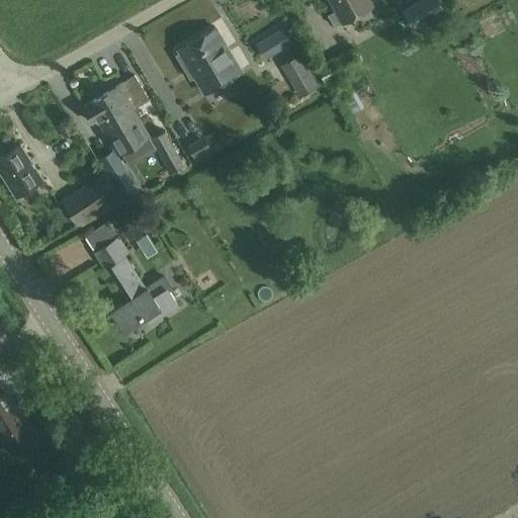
[(334,0),(348,25),(374,10),(368,0),(334,0)]
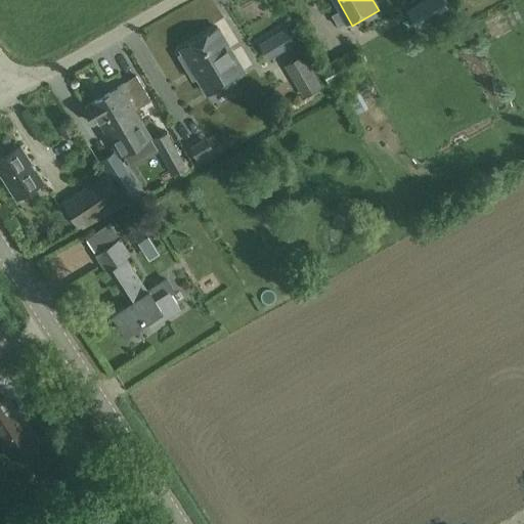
[(443,0),(422,0),(405,9),(416,29),(449,10),(443,0)]
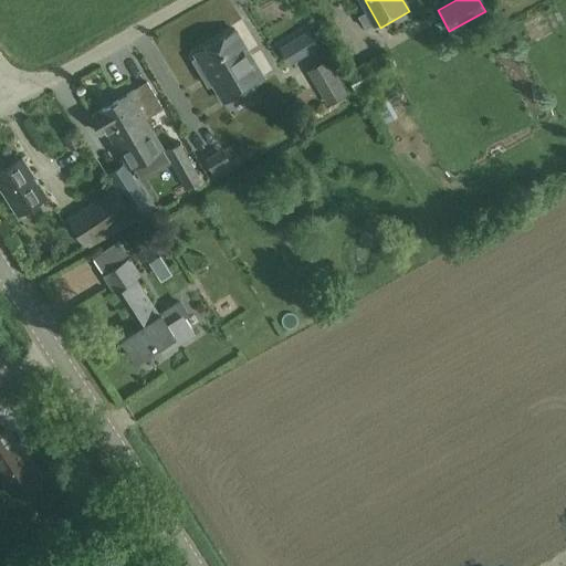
[(262,76),(233,29),(195,53),(197,56),(191,60),(208,85),(212,83),(223,101),(262,76)]
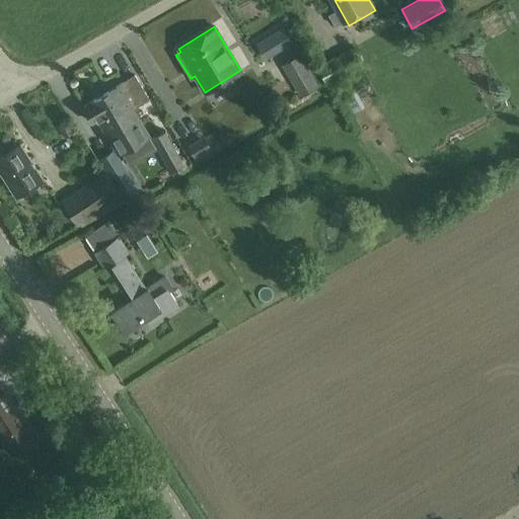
[(283,28),(276,33),(280,41),(284,48),(292,43),(288,35),(283,28)]
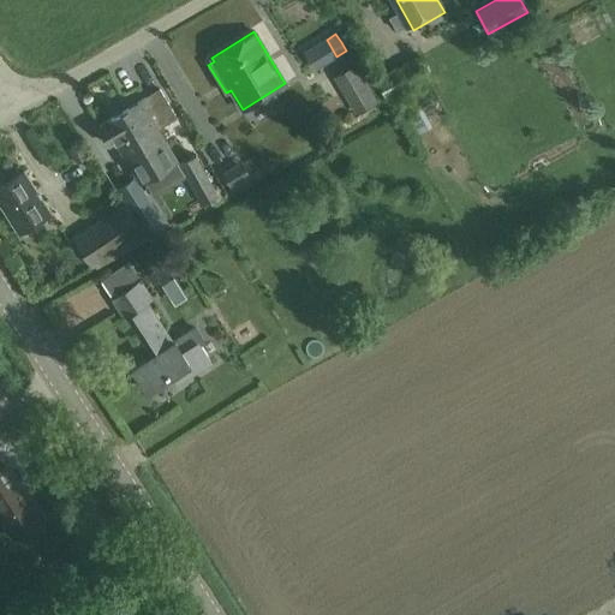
[(334,77),(356,114),(377,101),(356,65),(334,77)]
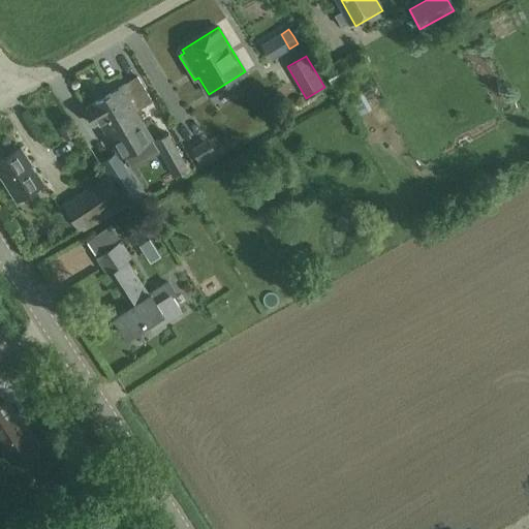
[(94,124),(104,119),(117,138),(113,141),(120,153),(143,141),(135,127),(144,122),(136,111),(152,101),(137,76),(122,86),(85,109),(94,124)]
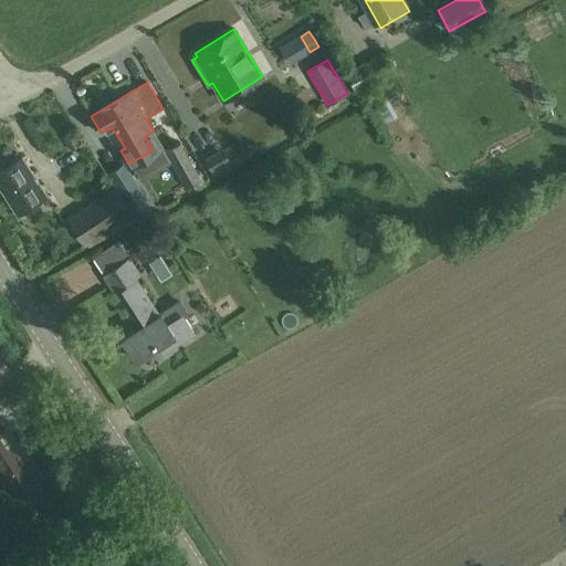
[(388,97),(374,104),(381,119),(396,113),(388,97)]
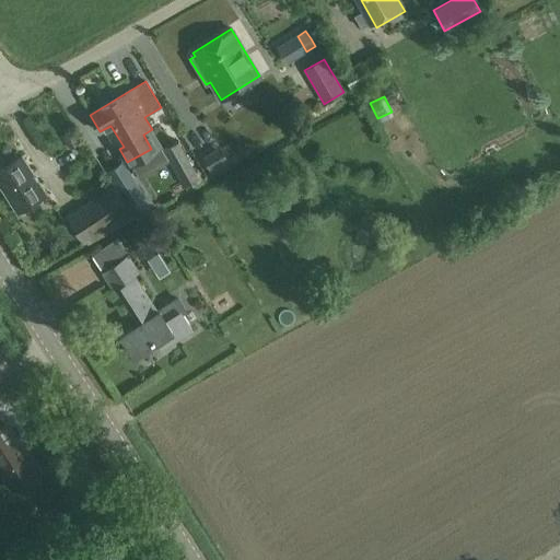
[(69,148),(78,143),(71,132),(62,137),(69,148)]
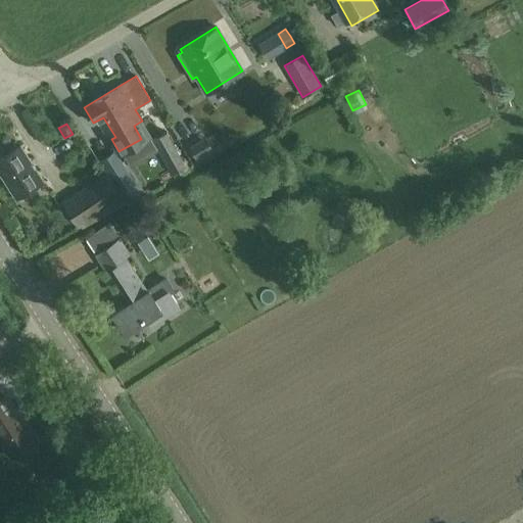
[(153,139),(172,174),(186,167),(168,132),(153,139)]
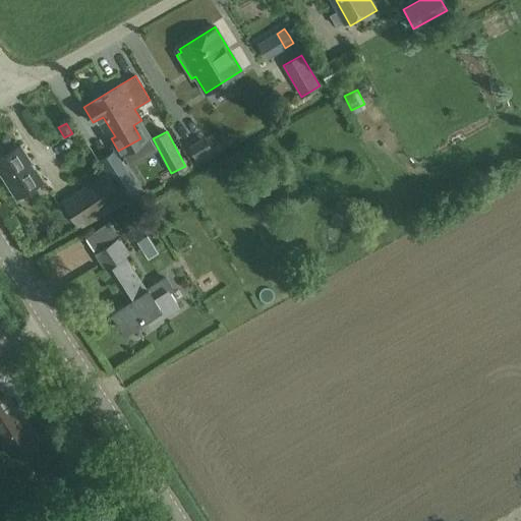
[(196,142),(189,147),(195,157),(203,153),(210,149),(204,138),(196,142)]
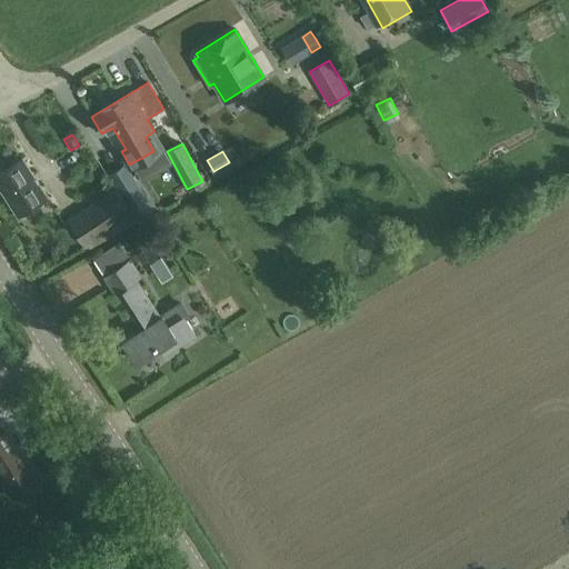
[(0,188),(18,216),(47,197),(22,160),(0,173),(0,188)]
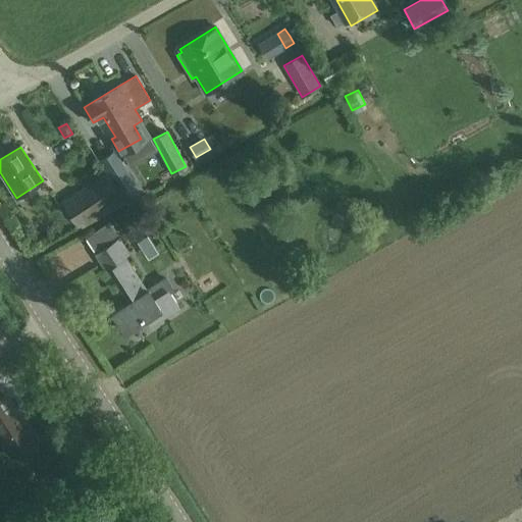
[(100,160),(125,198),(139,190),(113,151),(100,160)]
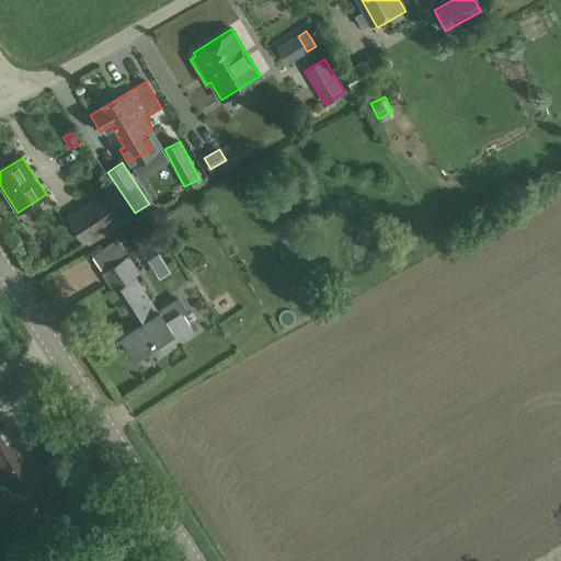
[(66,218),(86,245),(128,224),(136,219),(132,213),(130,214),(112,186),(66,218)]
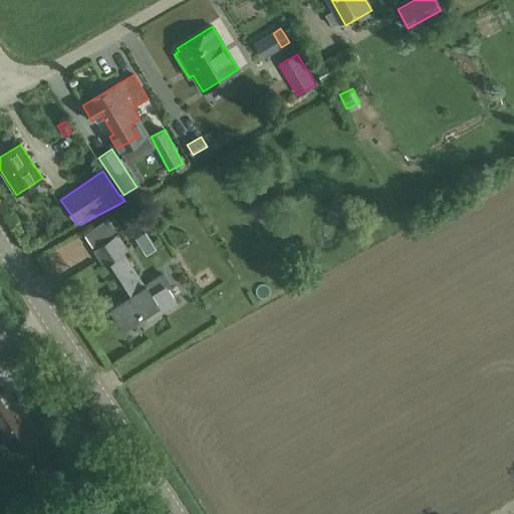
[(92,246),(115,230),(107,218),(83,234),(92,246)]
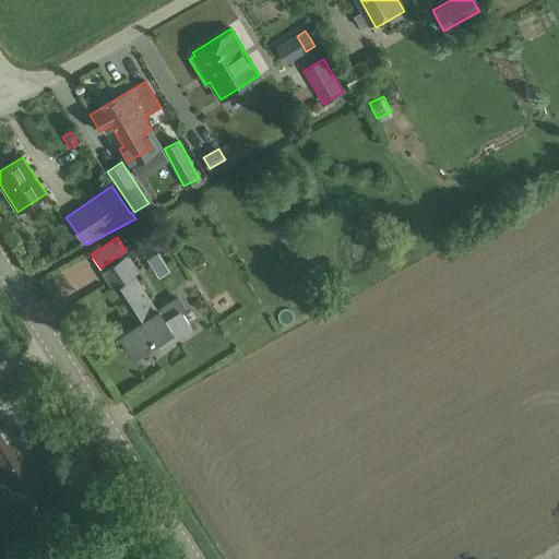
[(140,271),(130,256),(104,273),(113,287),(115,286),(139,323),(120,335),(132,354),(155,339),(162,347),(192,328),(182,313),(188,309),(178,295),(157,308),(135,274),(140,271)]
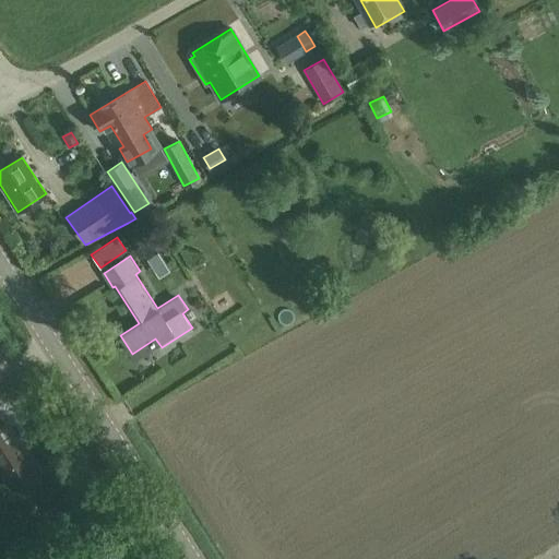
[(40,471),(27,451),(7,419),(4,421),(0,413),(0,470),(13,490),(40,471)]
